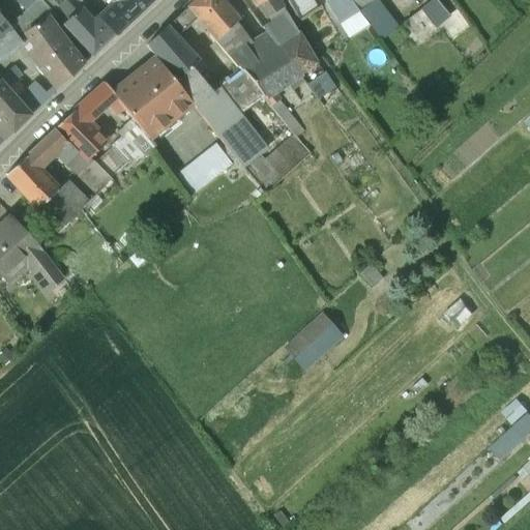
[(40,0),(39,0),(16,23),(35,48),(29,53),(39,65),(68,46),(49,20),(55,15),(52,11),(40,0)]
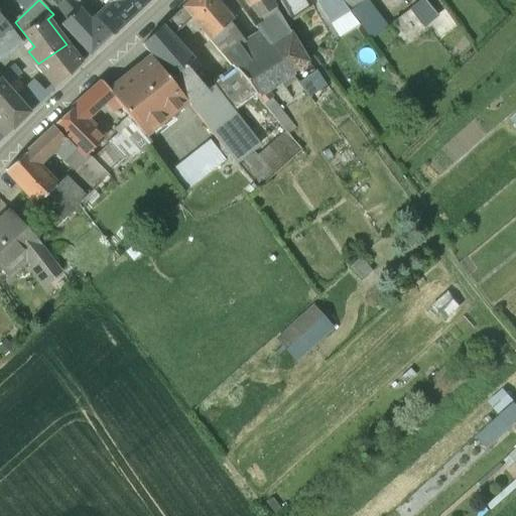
[(59,3),(55,0),(39,0),(50,11),(59,3)]
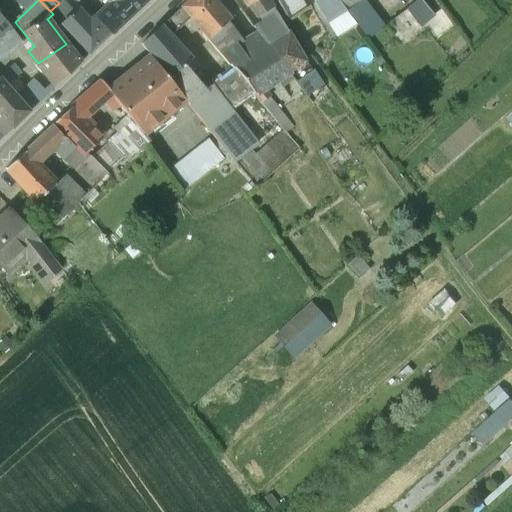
[(96,19),(91,23),(78,9),(75,13),(62,0),(59,3),(50,11),(53,14),(90,54),(111,34),(96,19)]
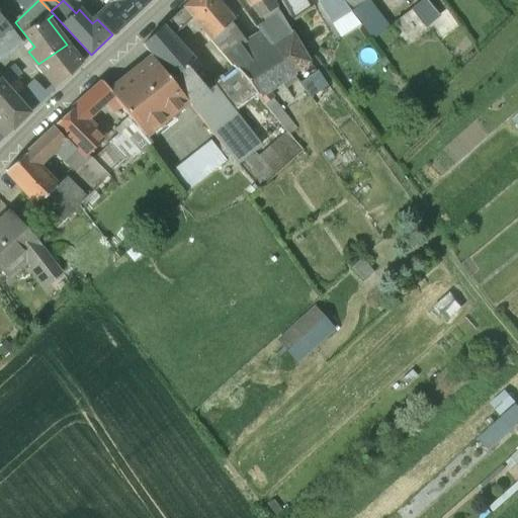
[(149,0),(113,0),(115,1),(97,19),(112,34),(149,0)]
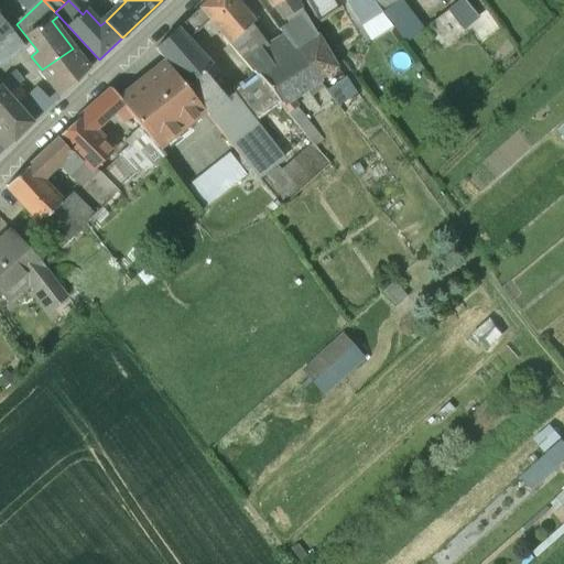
[(259,28),(235,0),(209,0),(202,8),(212,20),(230,43),(247,31),(250,34),(259,28)]
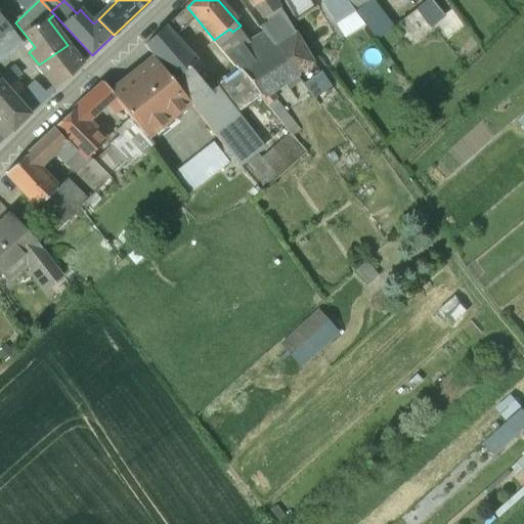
[(280,8),(274,0),(250,0),(255,7),(257,6),(264,18),(272,13),(280,8)]
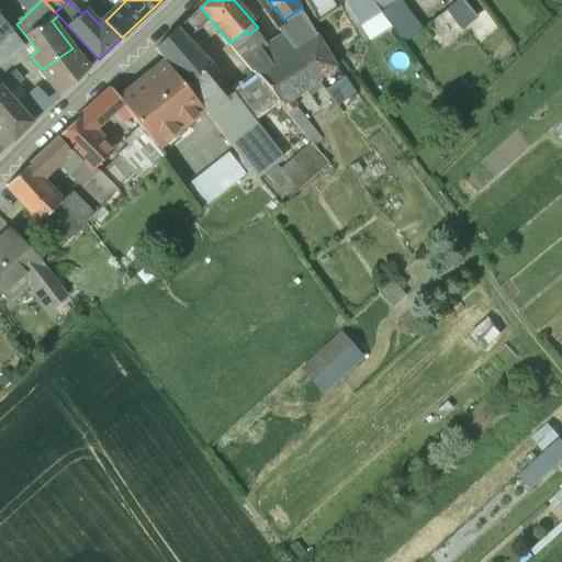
[(356,0),(304,0),(317,24),(348,6),(356,0)]
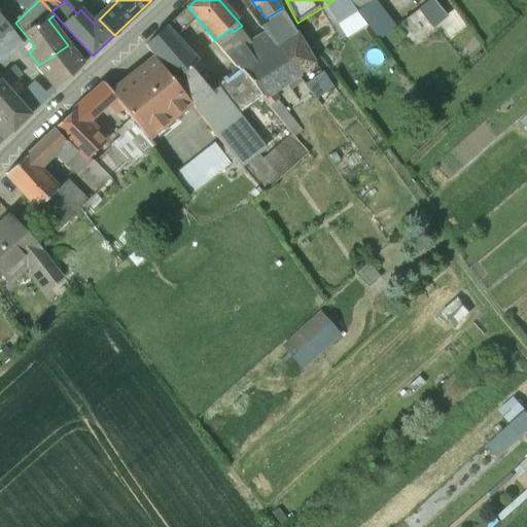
[(346,0),(334,0),(326,5),(337,21),(353,9),(346,0)]
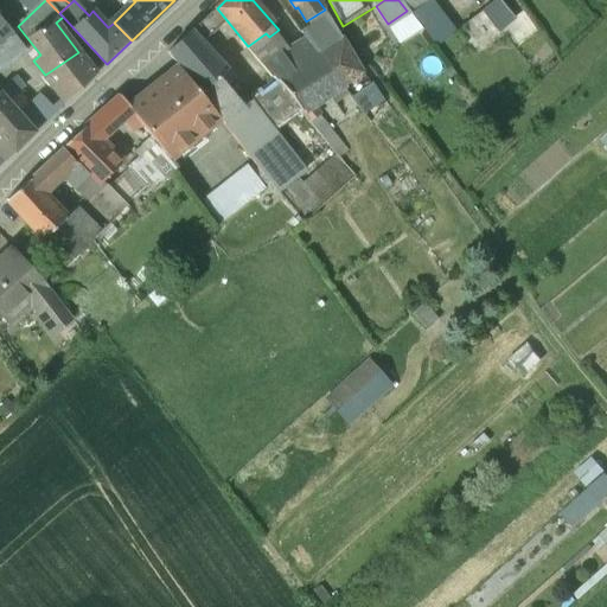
[(398,0),(438,48),(459,31),(433,0),(398,0)]
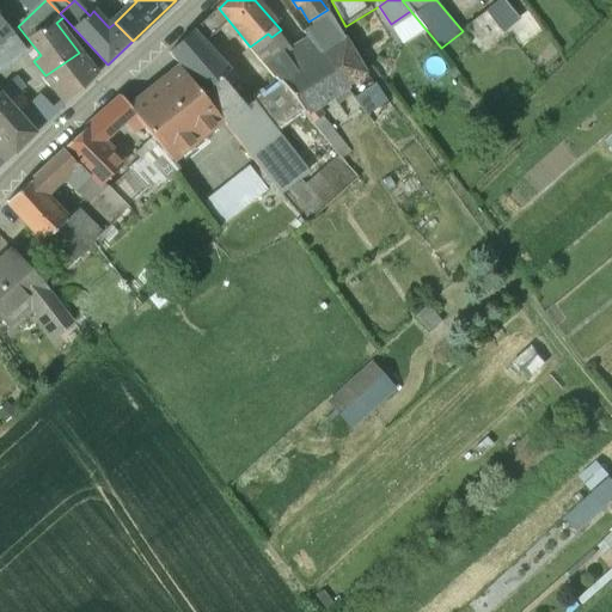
[(519,20),(503,0),(488,12),(503,32),(519,20)]
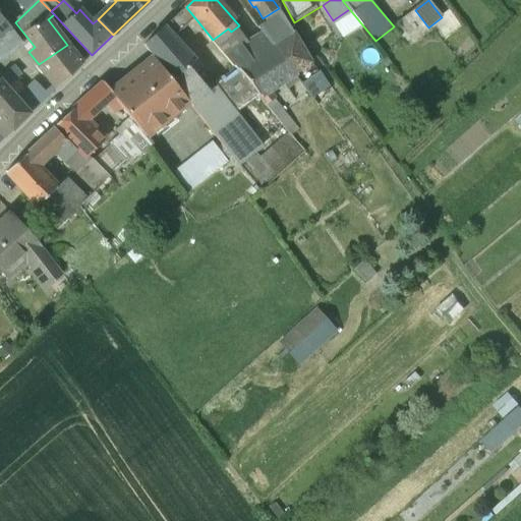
[(195,18),(186,7),(178,14),(187,25),(195,18)]
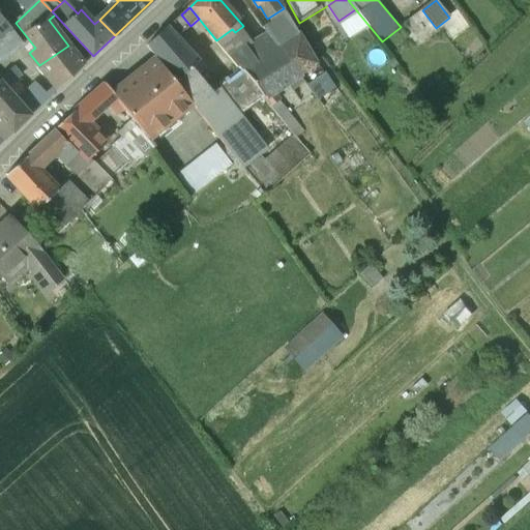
[(284,8),(275,13),(280,20),(288,16),(284,8)]
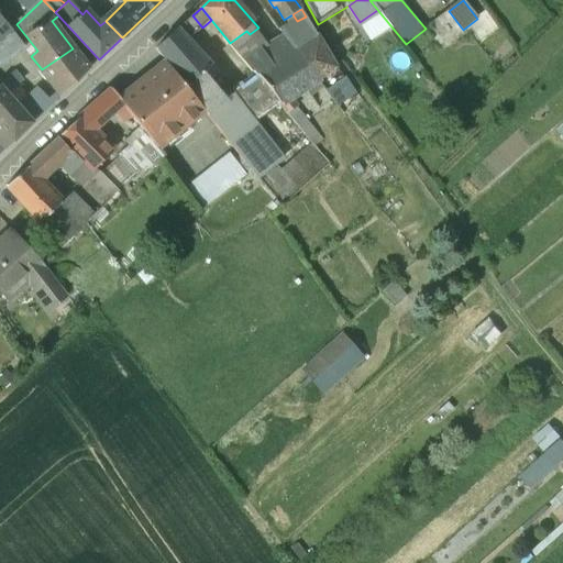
[(12,28),(0,13),(0,43),(14,31),(12,28)]
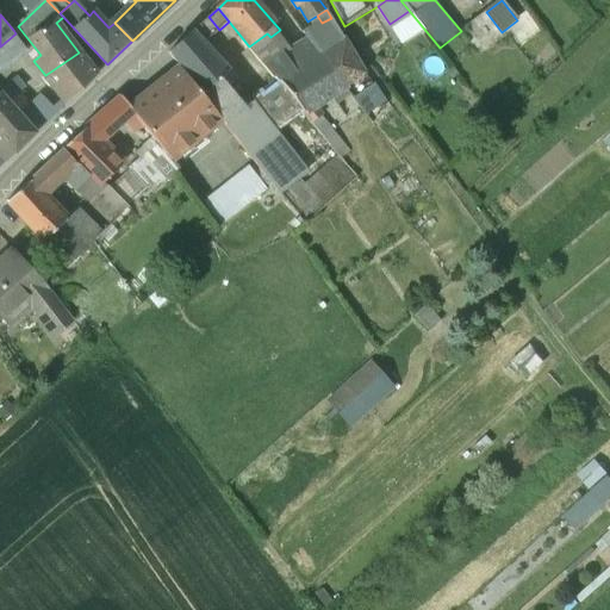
[(209,17),(192,32),(204,44),(219,30),(209,17)]
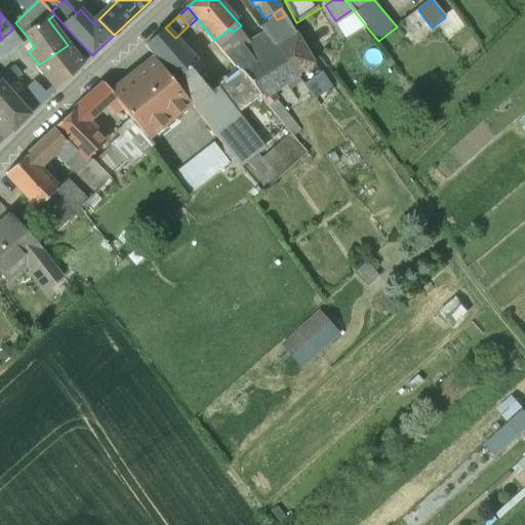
[(297,36),(285,15),(277,19),(273,23),(283,39),(274,45),(276,48),(297,36)]
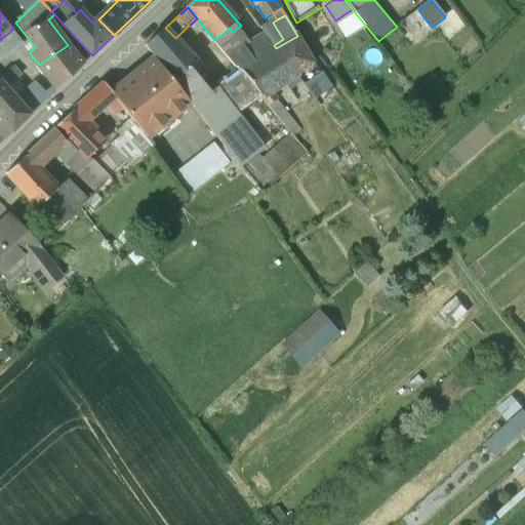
[(283,39),(273,23),(261,29),(274,45),(283,39)]
